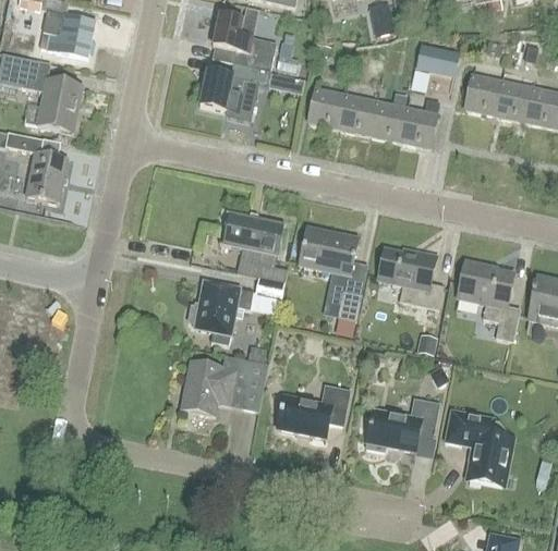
[(19,0),(19,5),(40,9),(41,0),(19,0)]
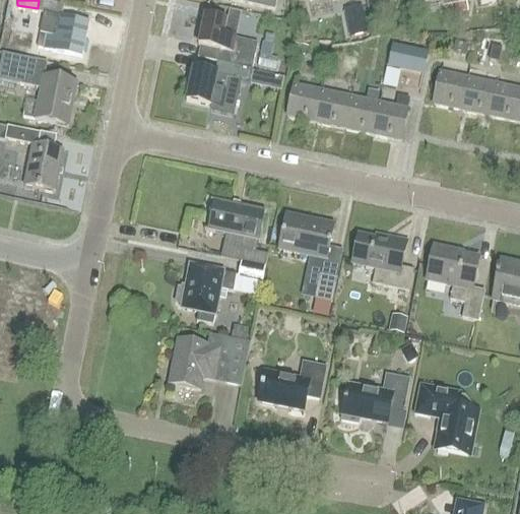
[(366,0),(370,17),(383,14),(380,0),(366,0)]
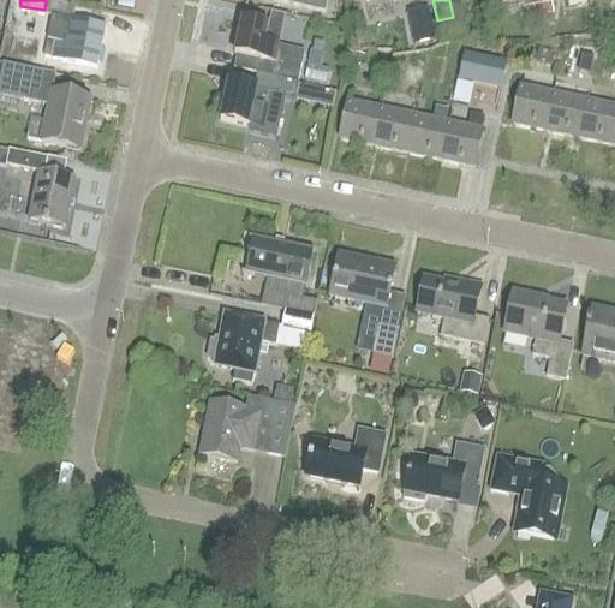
[(427,3),(408,7),(415,39),(434,35),(428,4),(427,3)]
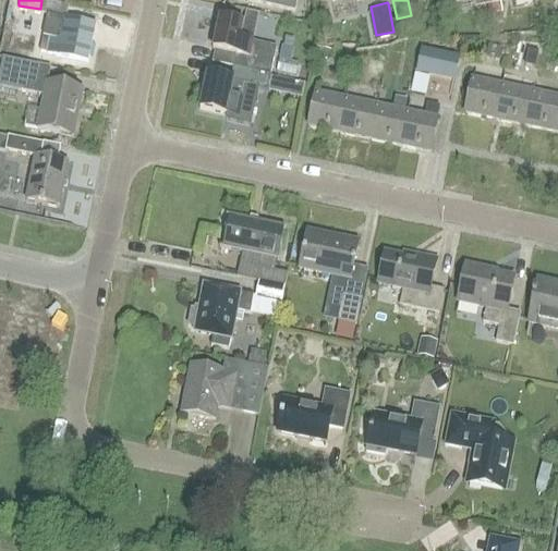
[(43,32),(50,33),(47,48),(87,57),(95,20),(47,10),(43,32)]
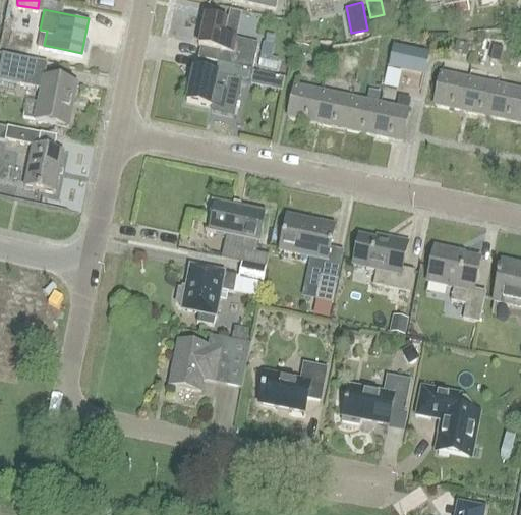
[(205,13),(197,42),(220,47),(218,59),(244,64),(243,65),(251,67),(257,39),(235,35),(235,34),(224,31),(227,18),(205,13)]
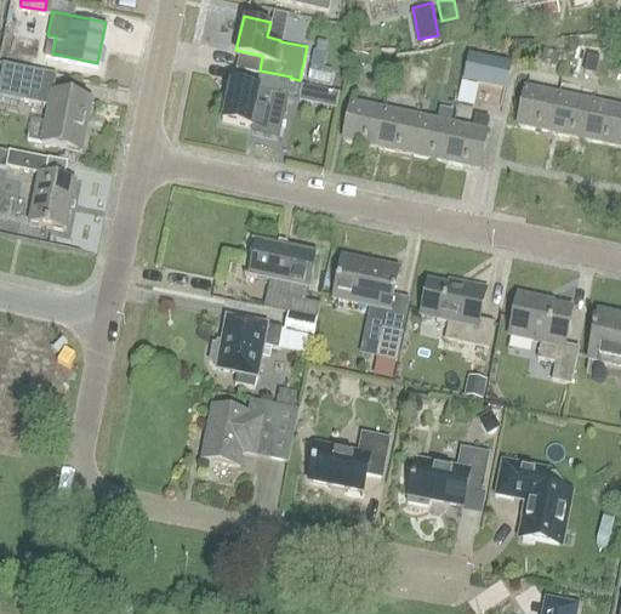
[(584,38),(582,51),(588,52),(599,55),(603,43),(584,38)]
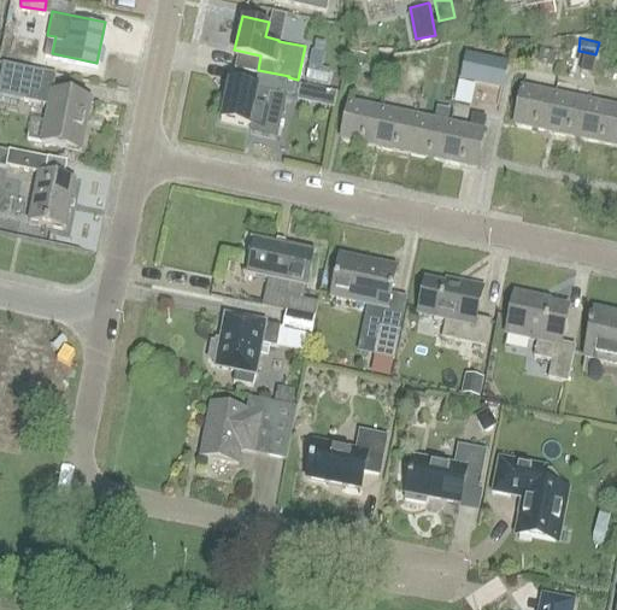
[(539,46),(536,62),(551,64),(554,48),(539,46)]
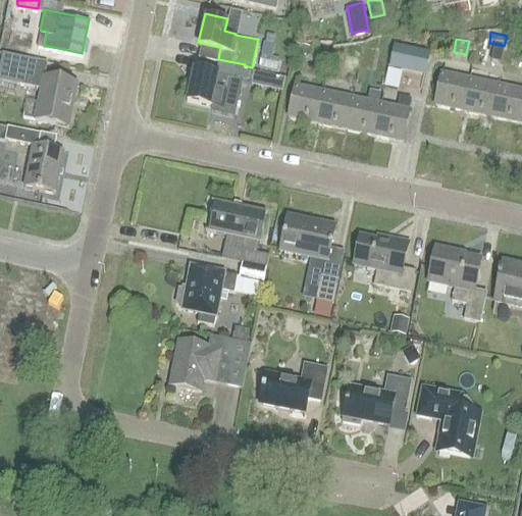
[(428,49),(394,41),(389,59),(425,66),(428,49)]
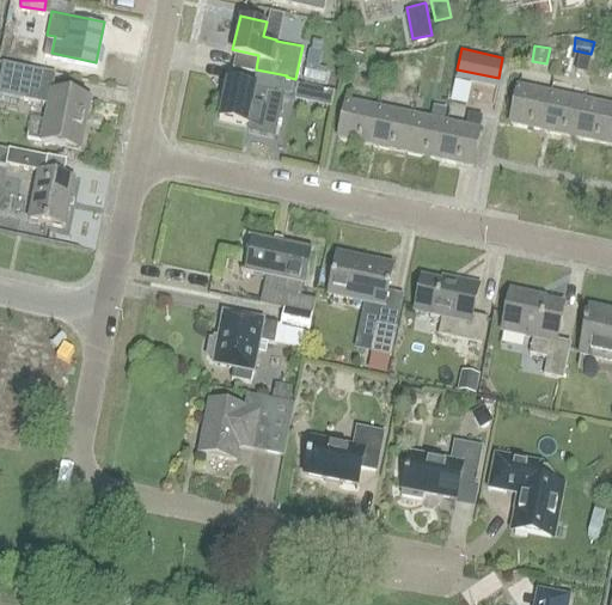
[(580,52),(576,68),(587,72),(591,54),(580,52)]
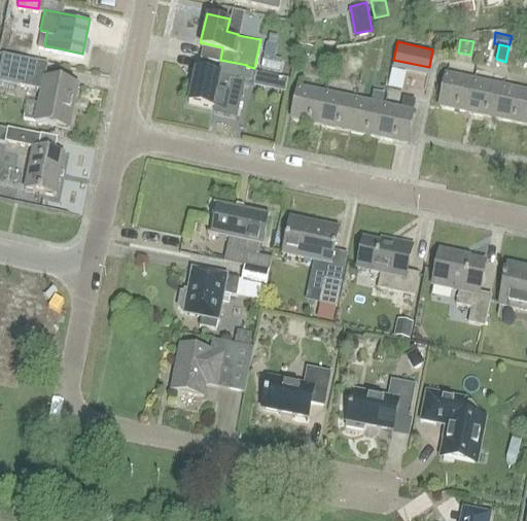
[(0,60),(0,77),(41,85),(35,117),(68,125),(77,80),(44,74),(47,60),(2,50),(0,60)]
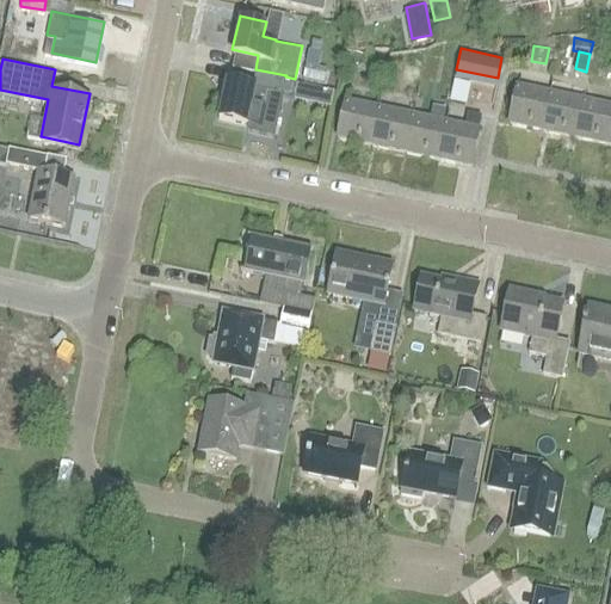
[(403,69),(419,73),(420,63),(406,61),(403,69)]
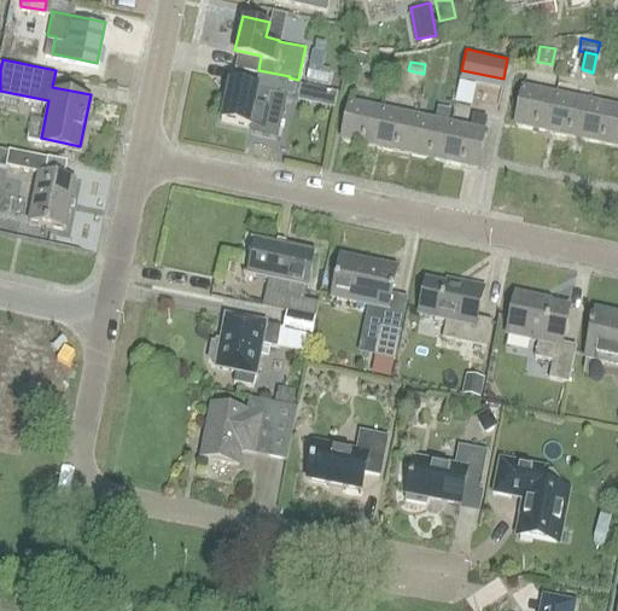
[(228,79),(221,115),(254,122),(252,128),(277,133),(285,93),(295,95),(298,80),(289,77),(290,76),(258,70),(255,85),(228,79)]
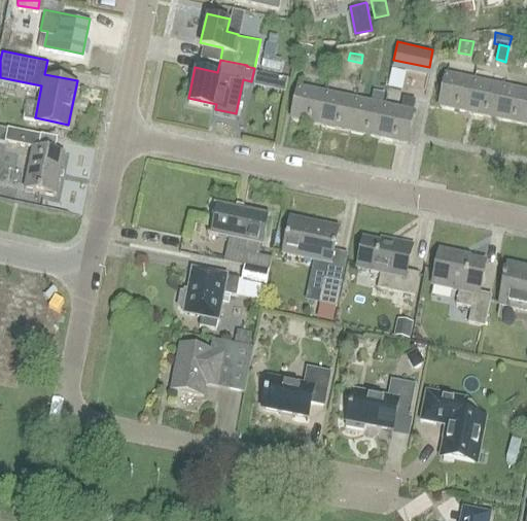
[(255,68),(252,81),(268,84),(271,71),(255,68)]
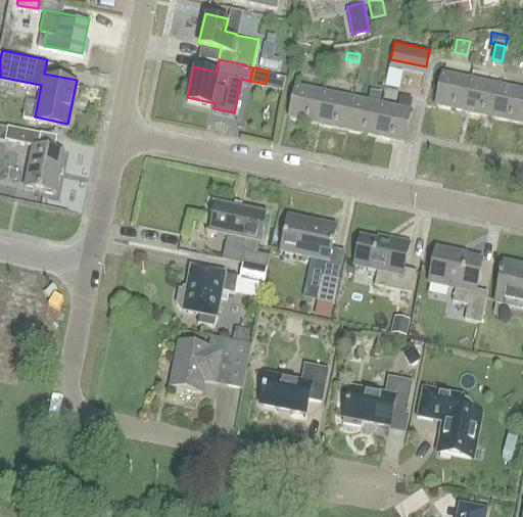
[(433,109),(457,114),(465,76),(441,71),(433,109)]
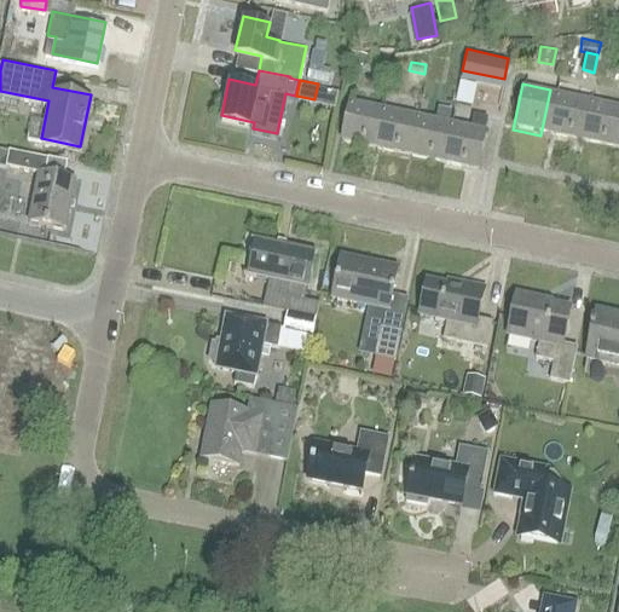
[(341,134),(369,140),(380,94),(351,88),(341,134)]
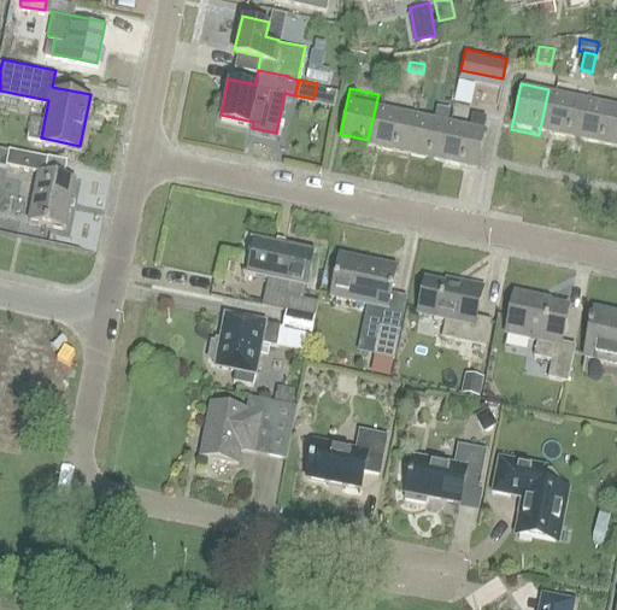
[(575,95),(548,89),(539,135),(565,141),(575,95)]
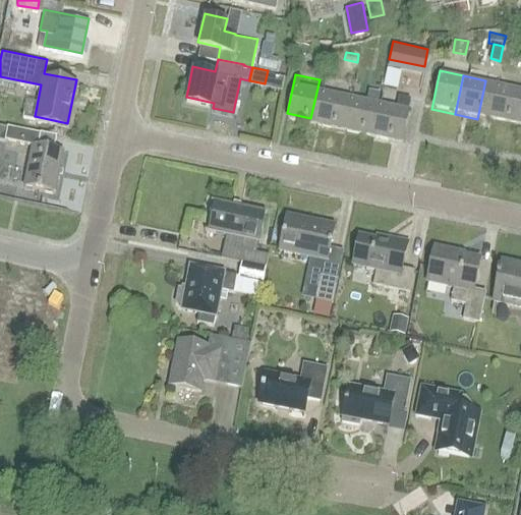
[(320,79),(310,118),(334,123),(342,84),(320,79)]
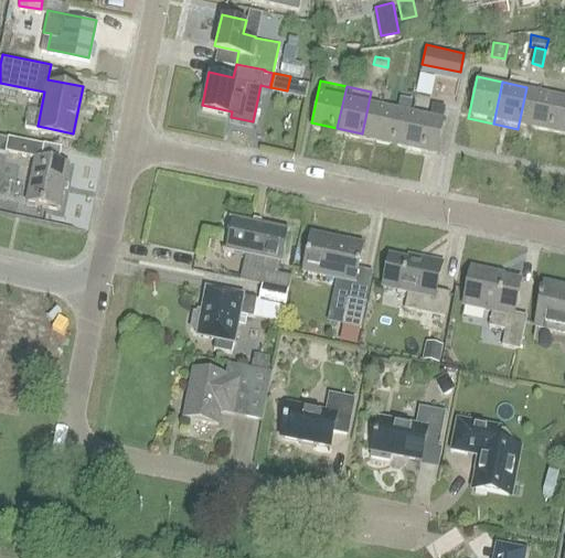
[(526,87),(518,129),(542,135),(552,93),(526,87)]
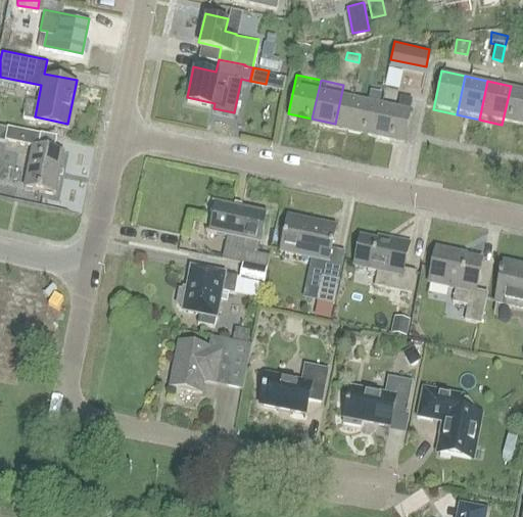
[(343,85),(335,124),(358,129),(366,90),(343,85)]
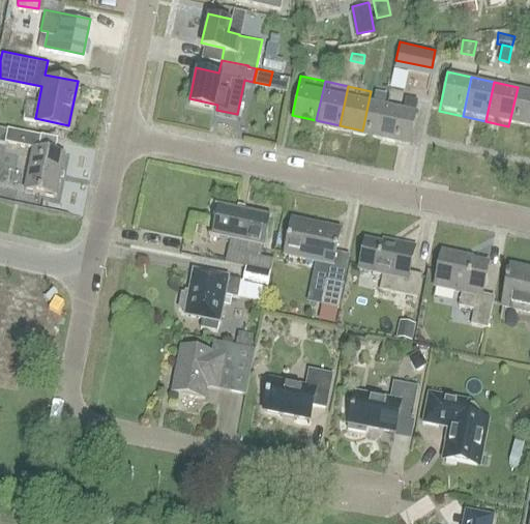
[(508,126),(529,131),(529,89),(518,87),(508,126)]
